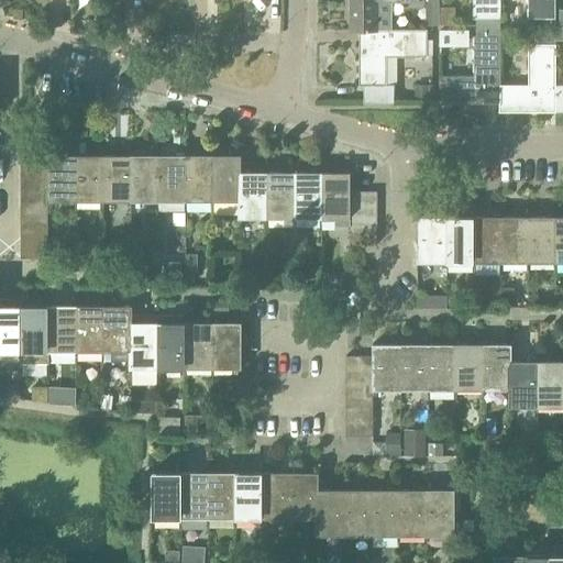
[(349,0),(349,30),(359,30),(377,29),(377,1),(418,1),(417,0),(349,0)]
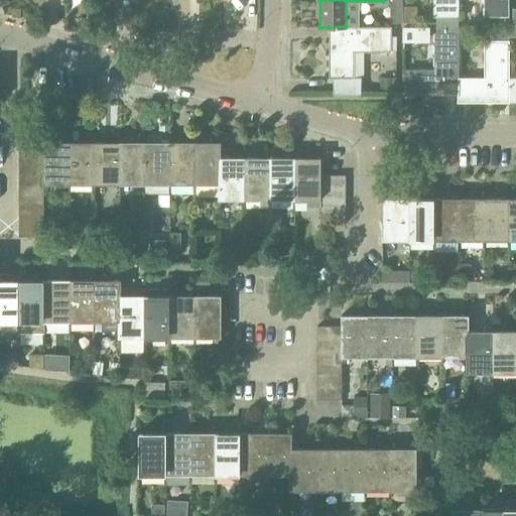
[(459,16),(458,0),(432,0),(432,16),(459,16)]
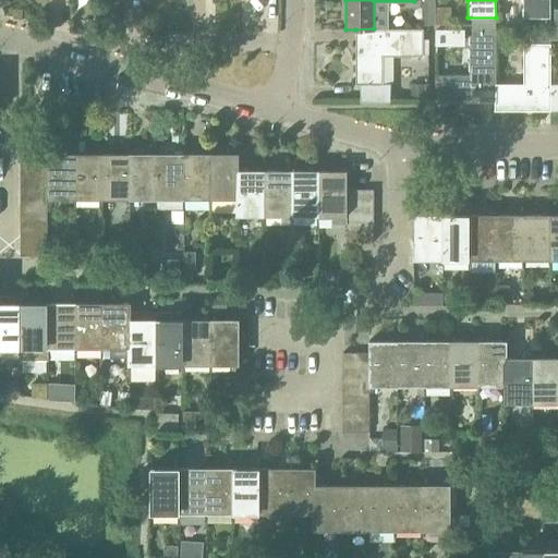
[(522,0),(523,17),(549,17),(548,0),(522,0)]
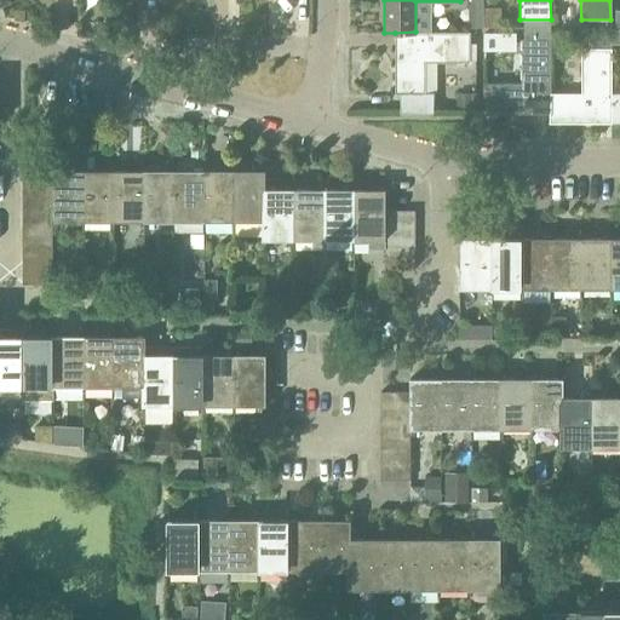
[(484,28),(501,28),(501,15),(484,15),(484,28)]
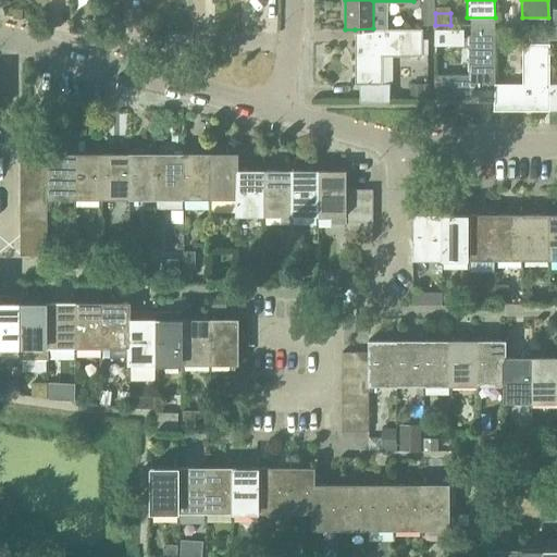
[(556,110),(556,25),(547,26),(547,39),(556,38),(556,84),(548,84),(548,110),(556,110)]
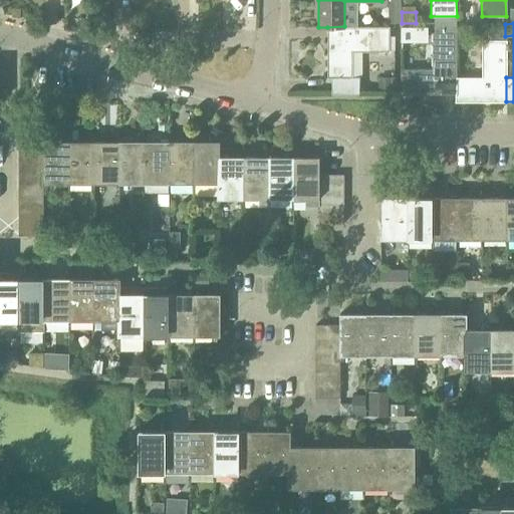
[(390,26),(344,26),(327,27),(327,77),(331,77),(331,93),(358,93),(358,76),(351,76),(351,51),(390,51),(390,49),(395,49),(395,35),(390,35),(390,26)]
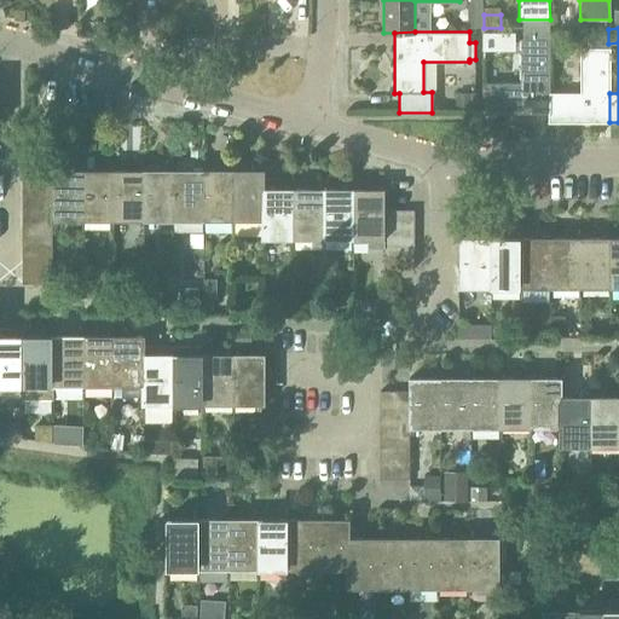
[(499,33),(484,34),(484,51),(499,51),(499,33)]
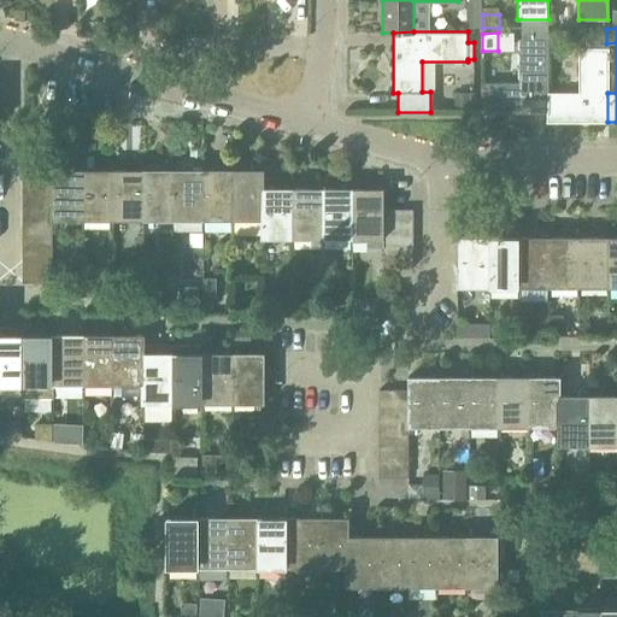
[(487,112),(546,112),(547,93),(548,93),(548,37),(517,37),(517,82),(487,82),(487,112)]
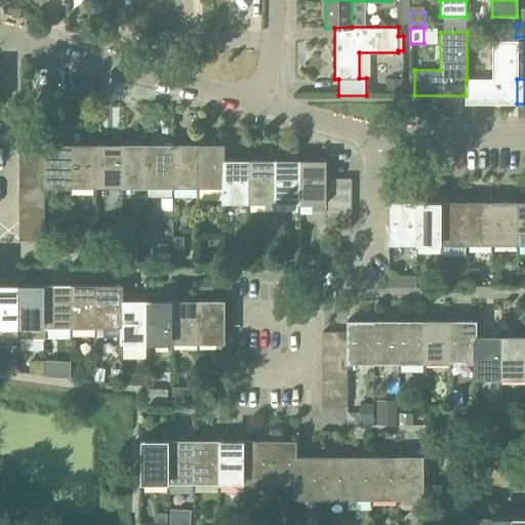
[(492,79),(467,79),(466,79),(465,95),(465,104),(517,104),(517,79),(517,41),(492,41),(492,79)]
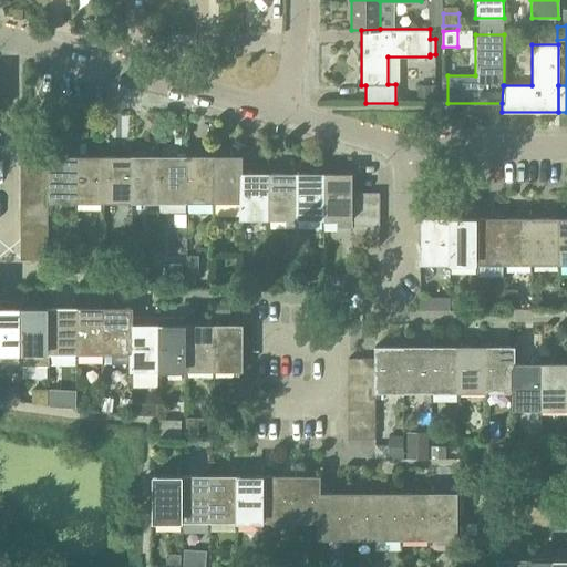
[(418,85),(418,100),(432,100),(432,85),(418,85)]
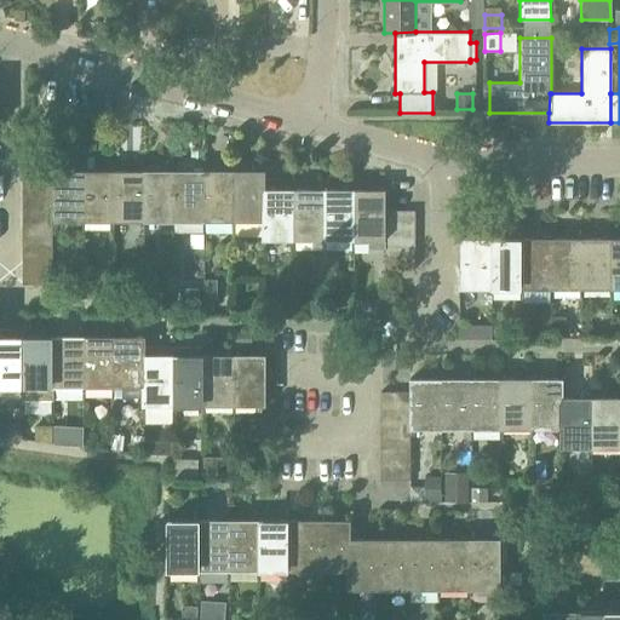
[(52,196),(52,211),(52,219),(82,219),(82,195),(82,170),(52,170),(52,183),(52,195),(52,196)]
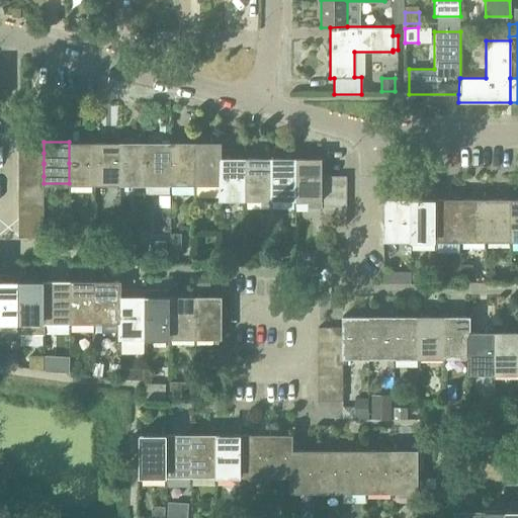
[(95,163),(95,142),(69,142),(69,163),(69,183),(94,183),(95,163)]
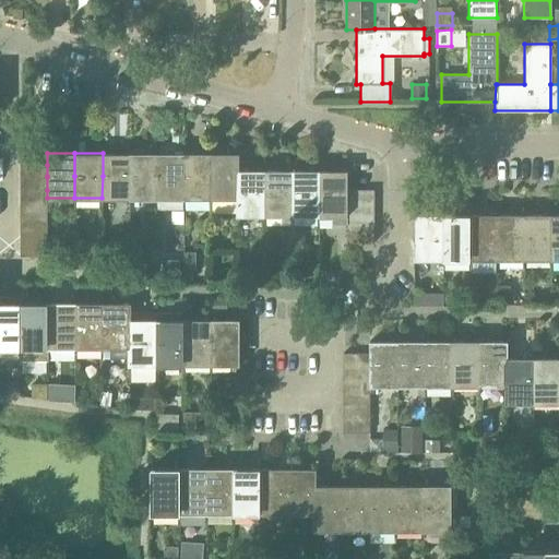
[(103,153),(103,176),(102,198),(129,198),(129,176),(129,153),(103,153)]
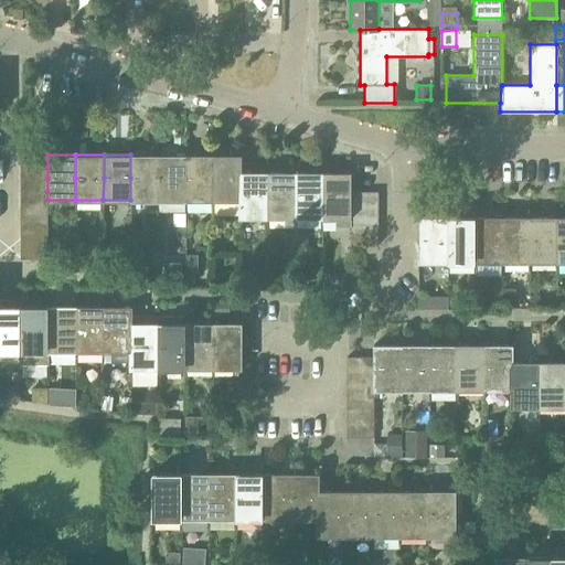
[(158,178),(158,155),(130,155),(130,178),(130,200),(158,200),(158,178)]
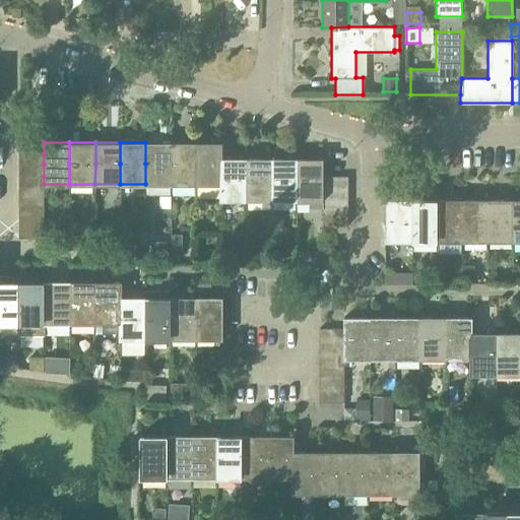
[(145,184),(171,184),(171,164),(171,142),(145,142),(145,164),(145,184)]
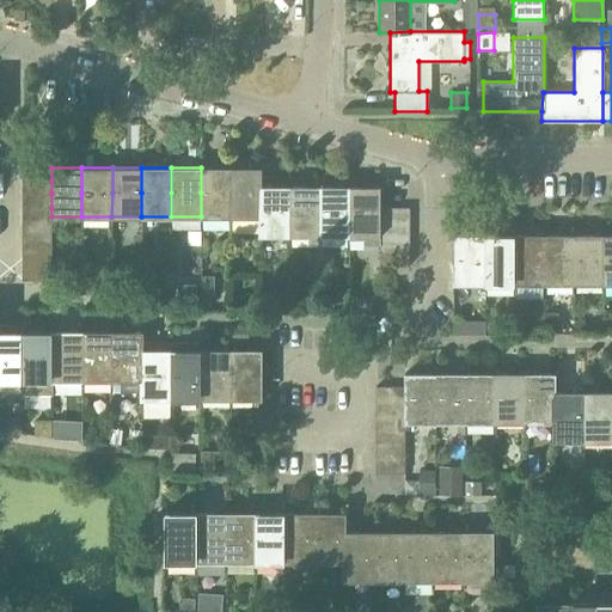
[(231,193),(231,169),(201,167),(201,193),(201,216),(231,216),(231,193)]
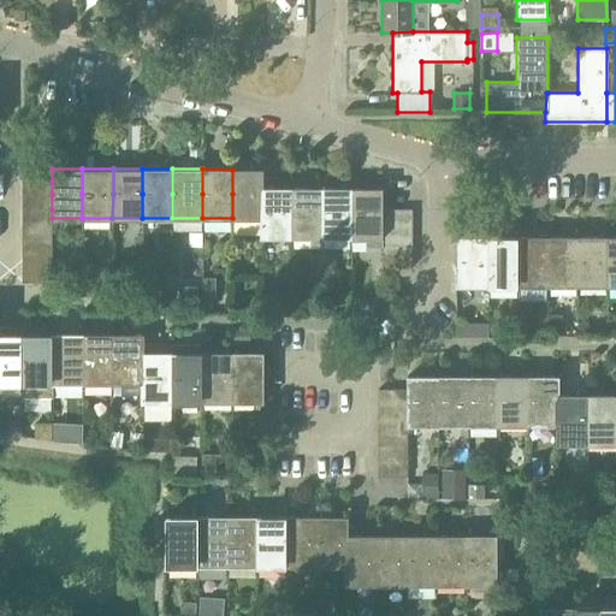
[(232,170),(232,194),(232,218),(261,218),(261,194),(262,188),(264,188),(264,170),(232,170)]
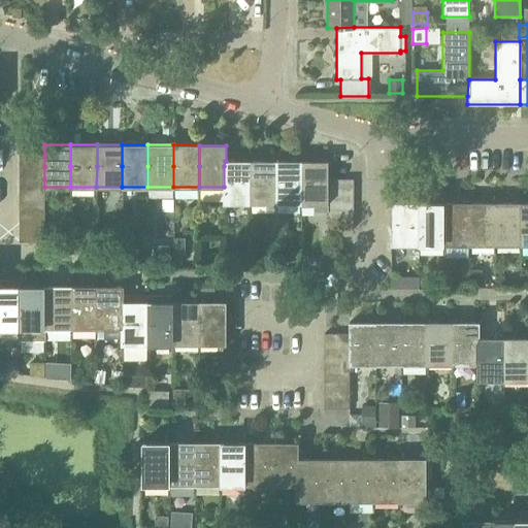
[(44,166),(44,156),(20,155),(20,166),(20,167),(44,167),(44,166)]
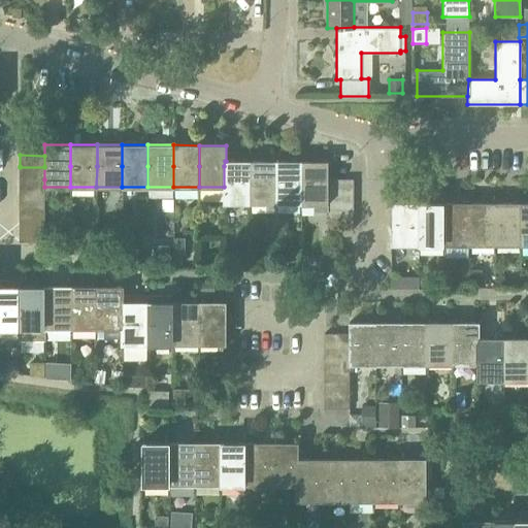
[(224,187),(224,203),(250,203),(250,166),(250,161),(226,161),(225,161),(224,166),(224,187)]
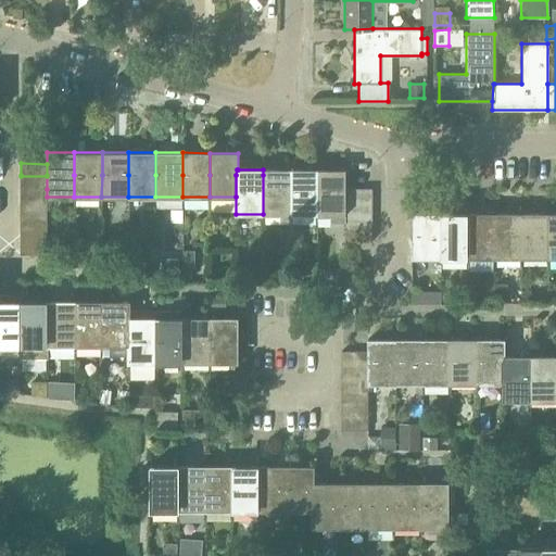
[(263,214),(290,215),(290,175),(290,169),(263,169),(263,175),(263,214)]
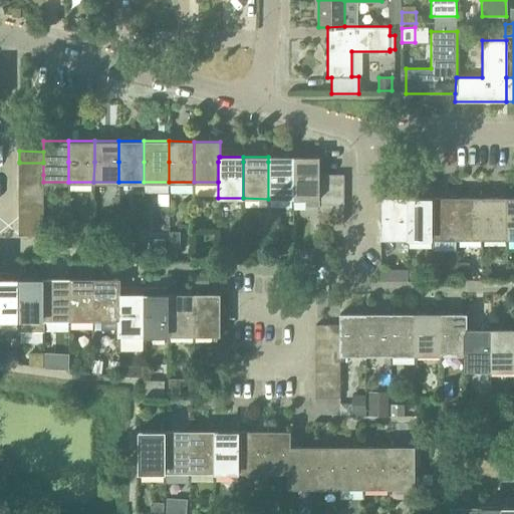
[(293,162),(293,157),(268,157),(268,162),(268,199),(292,199),(293,162)]
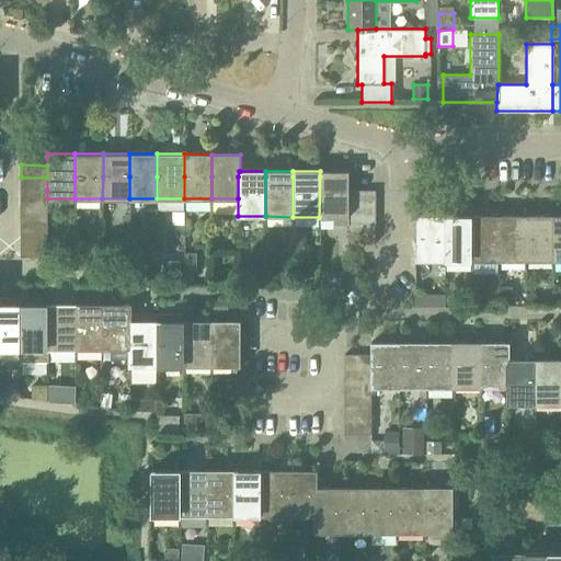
[(348,171),(320,171),(320,176),(319,217),(320,217),(320,219),(334,219),(334,226),(348,226),(348,217),(348,205),(348,191),(348,171)]
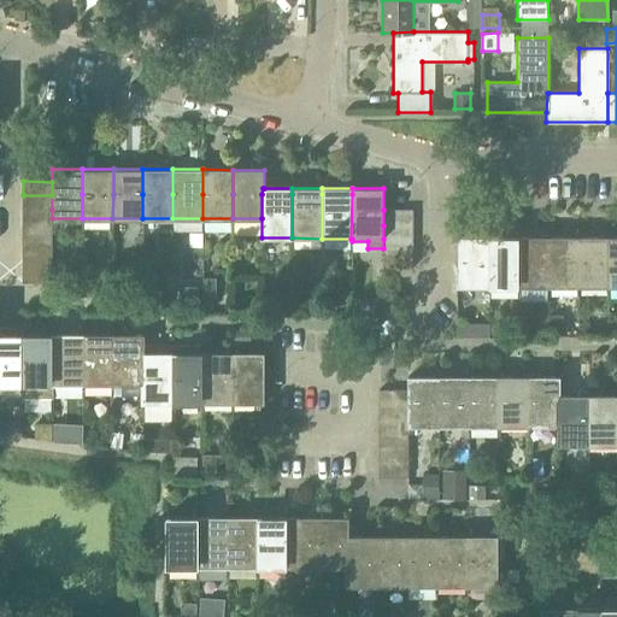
[(23,195),(23,210),(52,210),(52,195),(23,195)]
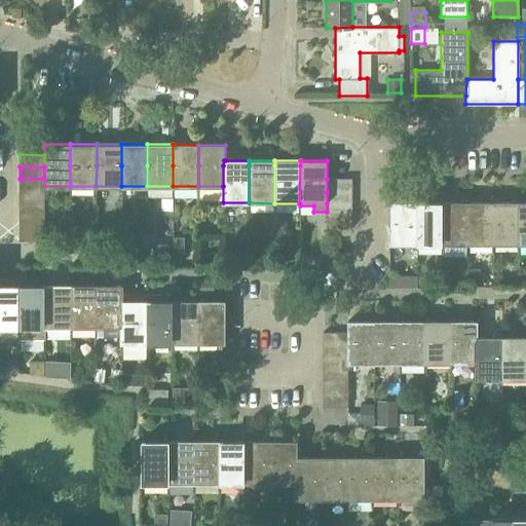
[(44,179),(20,179),(20,191),(44,191),(44,186),(44,179)]
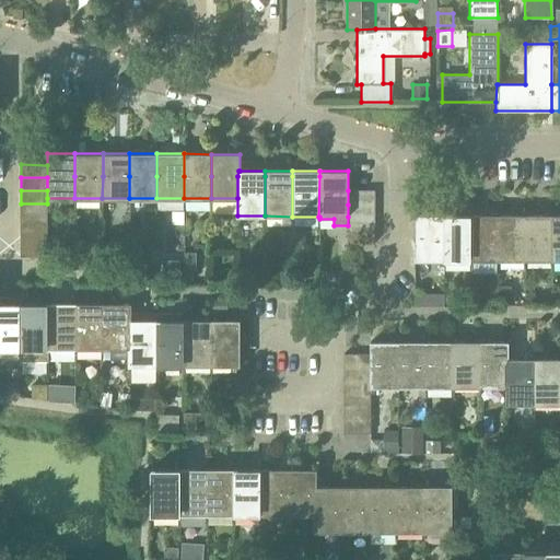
[(348,205),(374,205),(374,190),(348,190),(348,205)]
